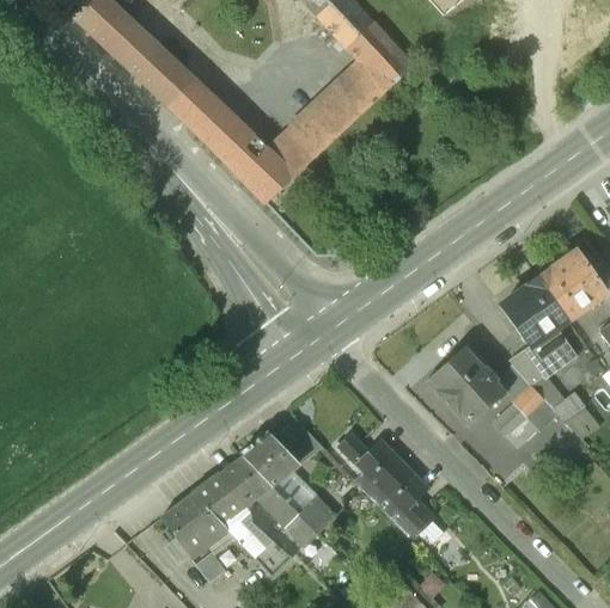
[(78,0),(68,10),(169,106),(195,78),(114,0),(78,0)]
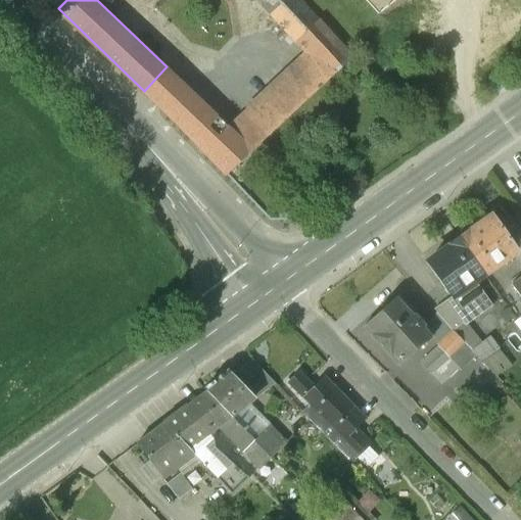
[(318,16),(302,0),(263,0),(297,38),(318,16)]
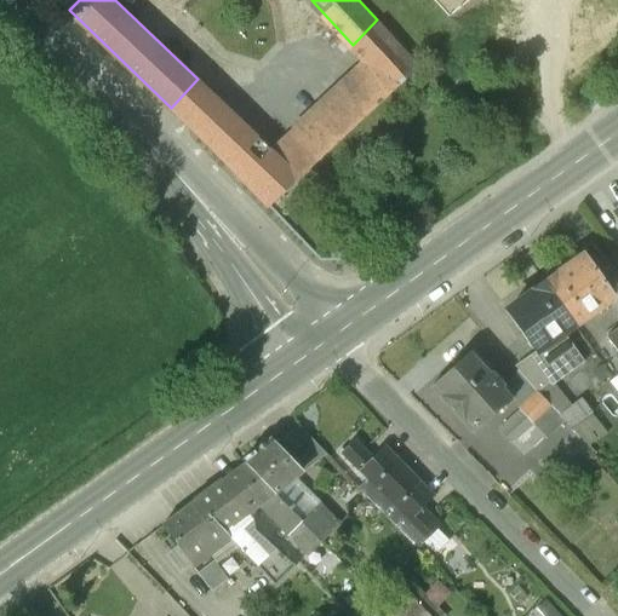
[(257,134),(227,162),(270,205),(419,67),(378,21),(353,45),(257,134)]
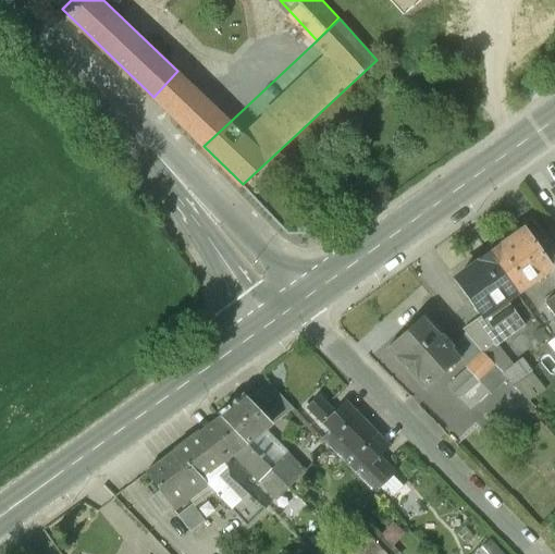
[(231,121),(177,71),(153,97),(204,146),(231,121)]
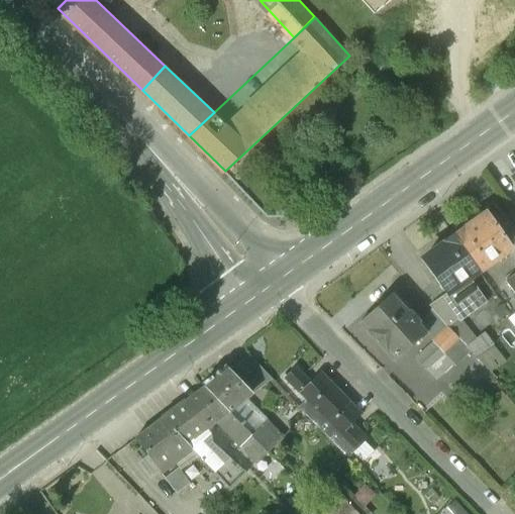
[(489,85),(493,89),(502,83),(499,78),(489,85)]
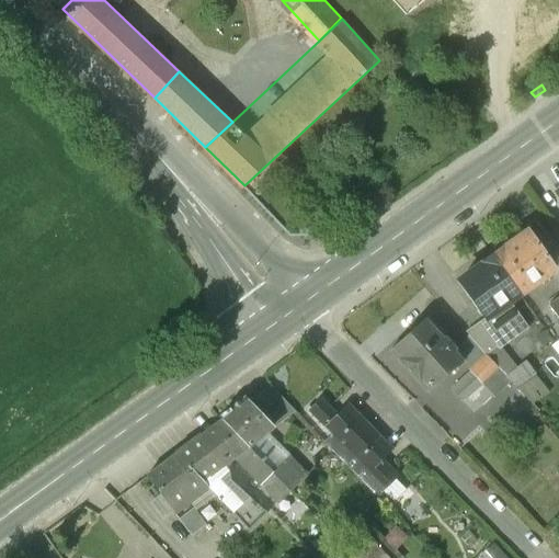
[(531,229),(504,247),(503,246),(493,252),(522,293),(532,286),(532,284),(557,266),(531,229)]
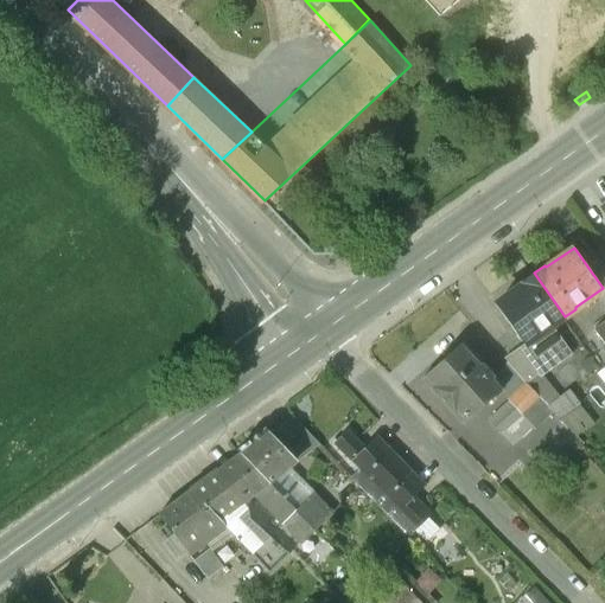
[(534,273),(523,281),(523,283),(496,302),(526,342),(521,346),(539,372),(541,376),(573,352),(554,325),(565,316),(534,273)]
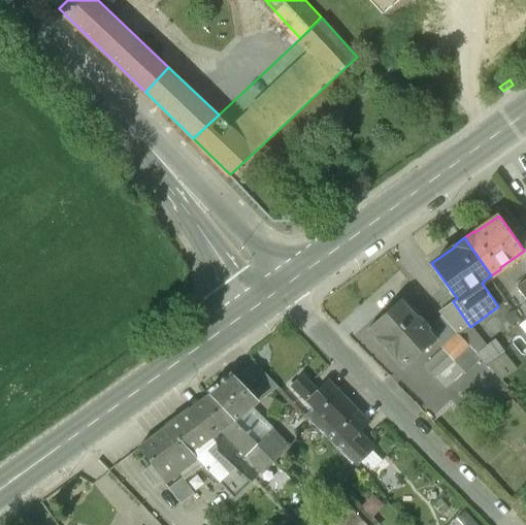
[(430,325),(403,297),(369,327),(404,365),(420,352),(424,357),(437,346),(433,340),(442,332),(434,323),(430,325)]
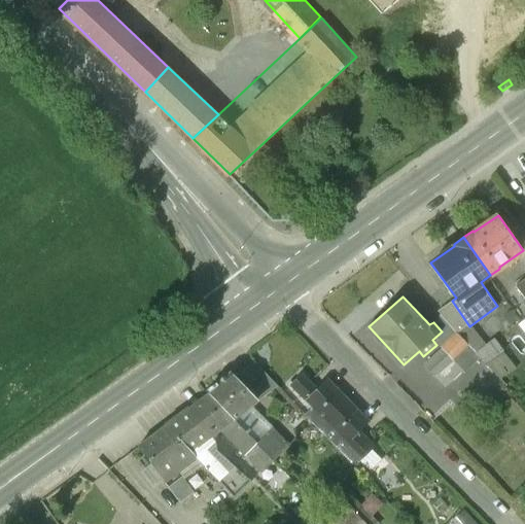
[(467,323),(452,301),(439,310),(457,330),(467,323)]
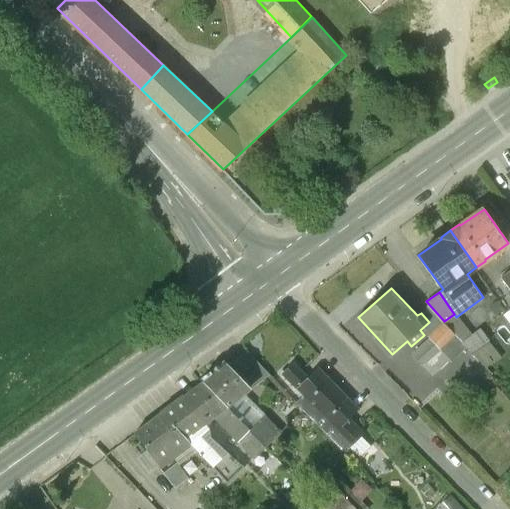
[(445,322),(430,336),(432,337),(440,346),(454,332),(445,322)]
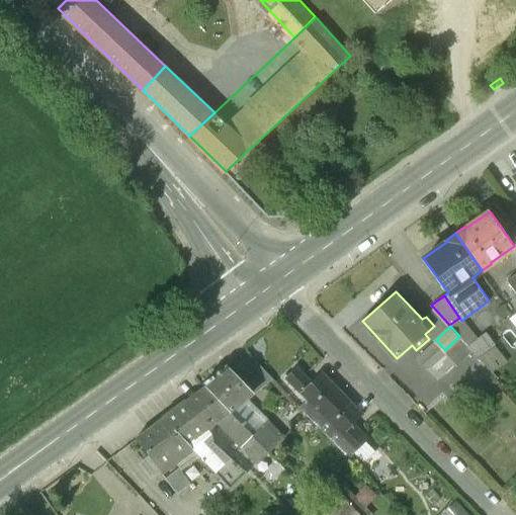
[(487,333),(468,346),(478,356),(496,343),(487,333)]
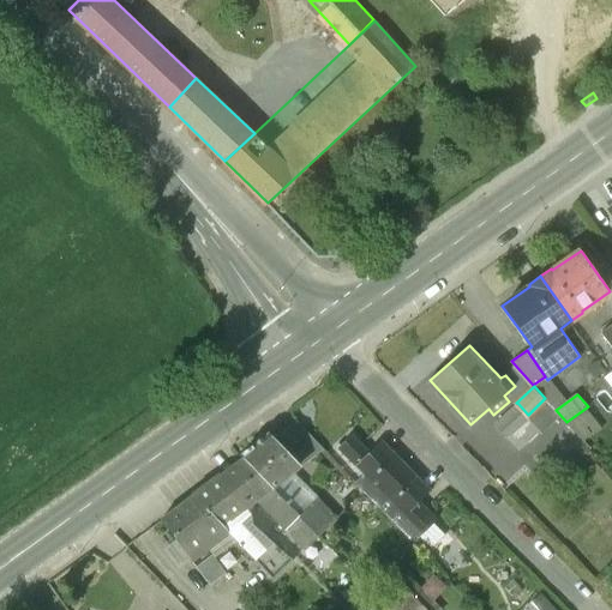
[(528,415),(519,404),(497,423),(509,436),(529,417),(528,415)]
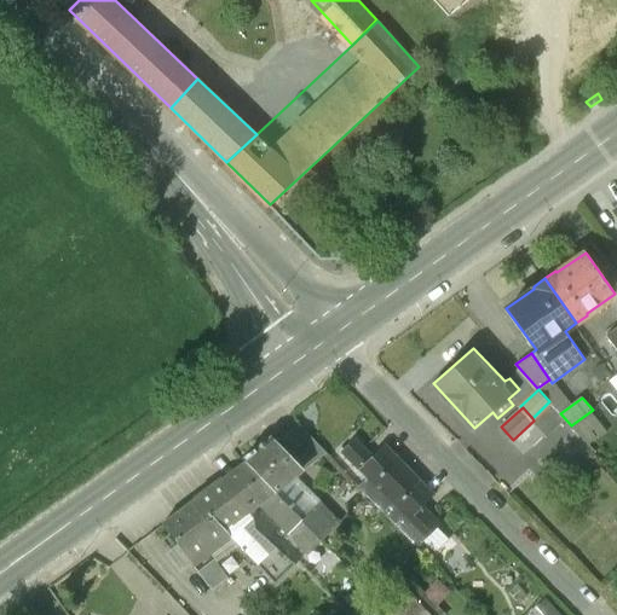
[(534,421),(513,440),(524,452),(546,433),(534,421)]
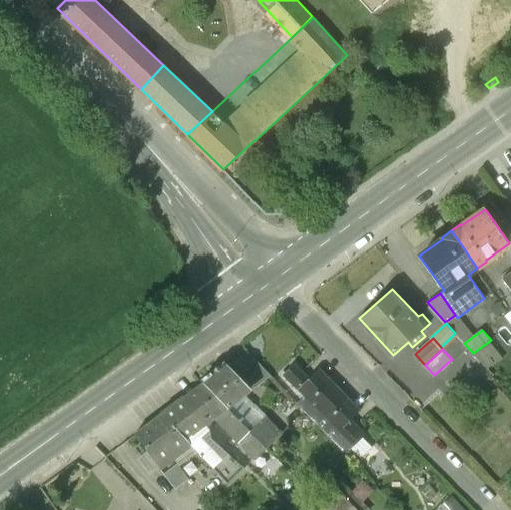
[(249,352),(231,367),(251,388),(270,373),(249,352)]
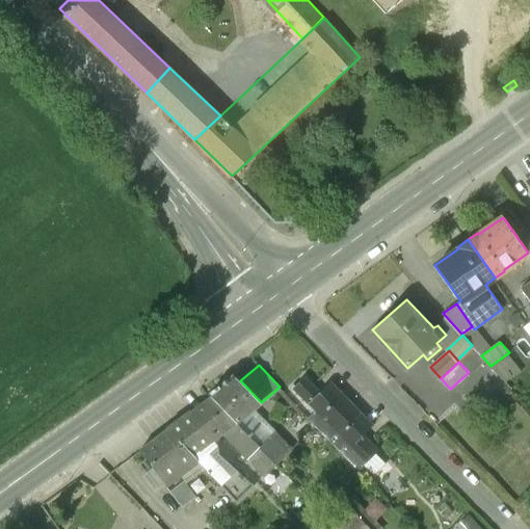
[(235,374),(210,394),(213,397),(237,422),(252,410),(256,406),(261,402),(240,380),(235,374)]
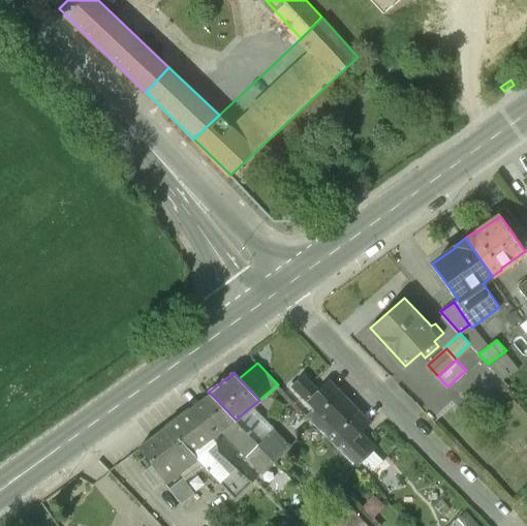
[(352,402),(330,378),(319,389),(304,373),(292,384),(314,407),(307,414),(324,431),(352,402)]
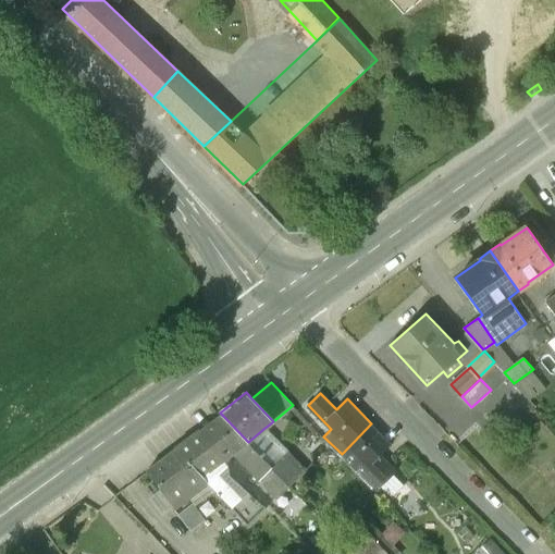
[(248,442),(223,416),(202,431),(224,460),(233,454),(238,448),(248,442)]
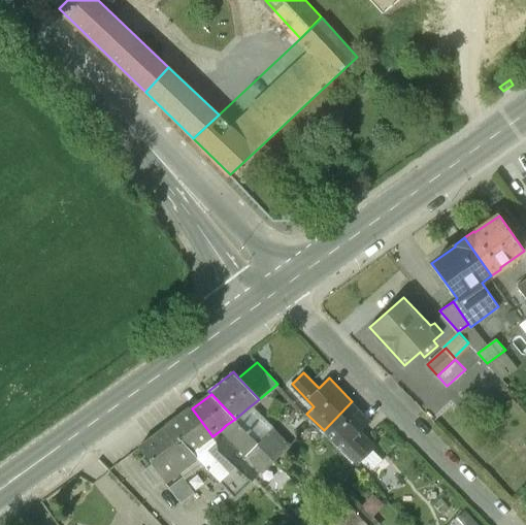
[(370,420),(352,401),(324,430),(357,464),(375,446),(361,431),(370,420)]
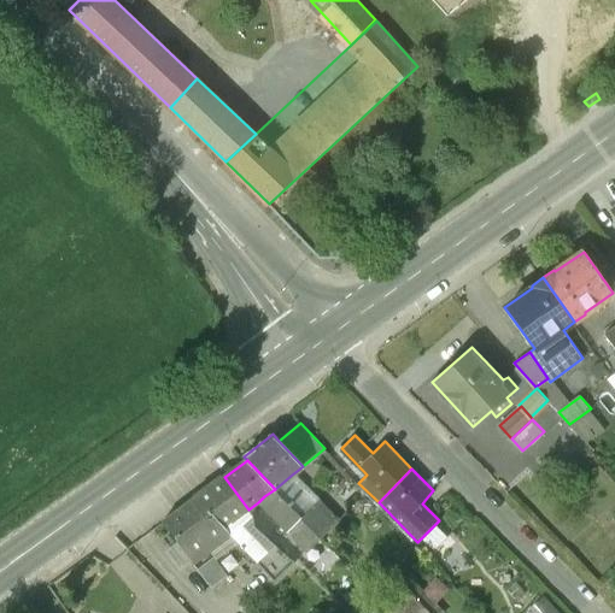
[(341,518),(297,471),(292,475),(321,502),(315,508),(314,507),(302,517),(322,537),(341,518)]
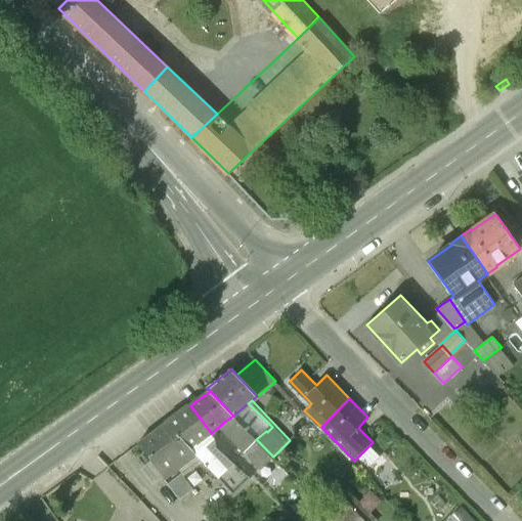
[(272,427),(248,403),(233,416),(253,435),(256,439),(266,431),(267,432),(272,427)]
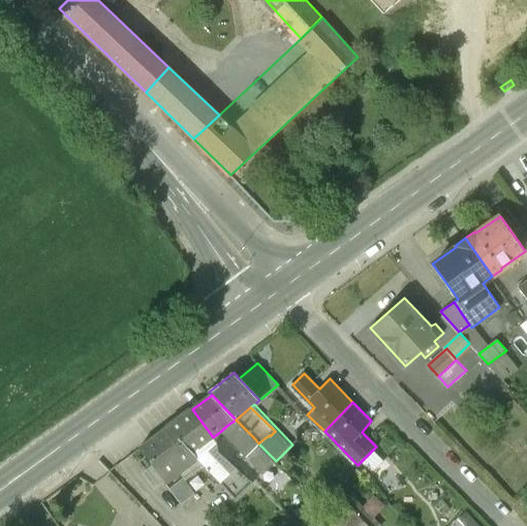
[(168,428),(192,453),(209,440),(213,437),(192,409),(168,428)]
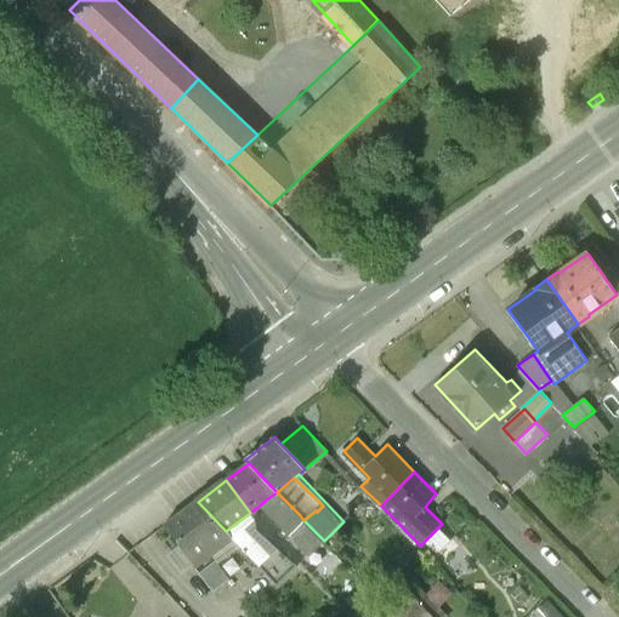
[(300,515),(277,492),(266,500),(290,524),(300,515)]
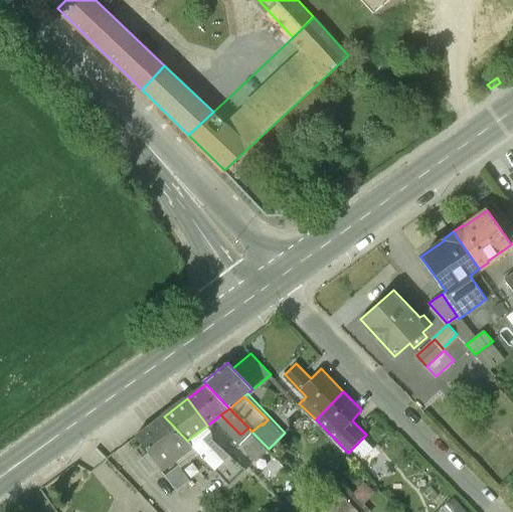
[(269,449),(251,432),(248,428),(240,435),(220,414),(215,419),(255,461),(269,449)]
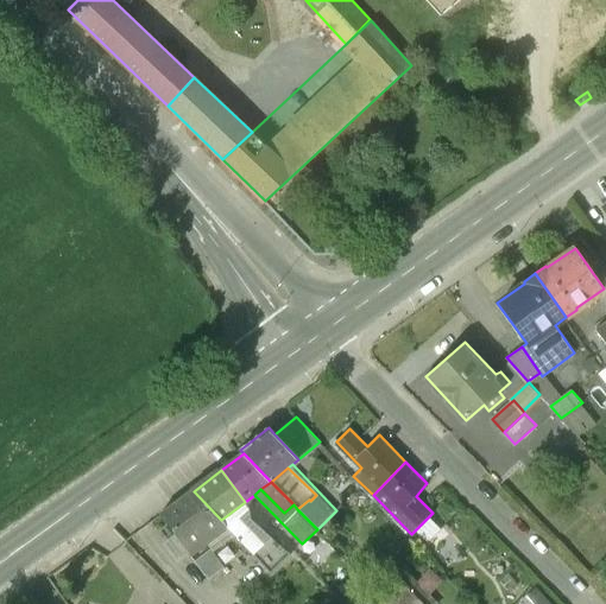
[(191,490),(161,513),(184,547),(221,520),(194,491),(191,490)]
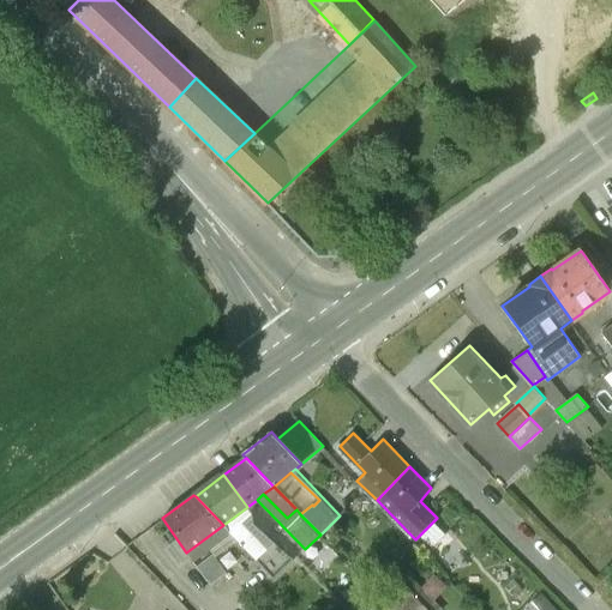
[(274,542),(243,511),(223,525),(256,559),(274,542)]
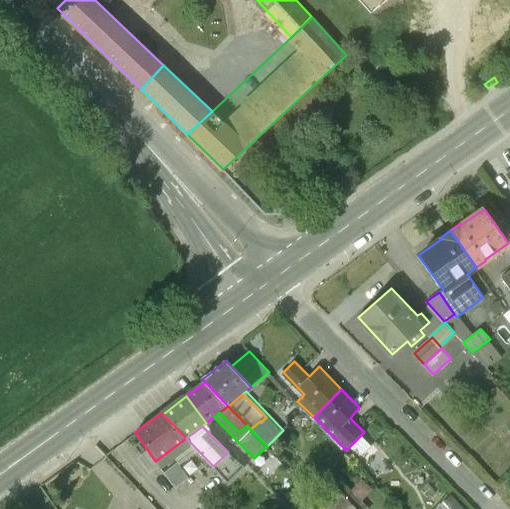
[(228,452),(213,466),(228,482),(243,468),(228,452)]
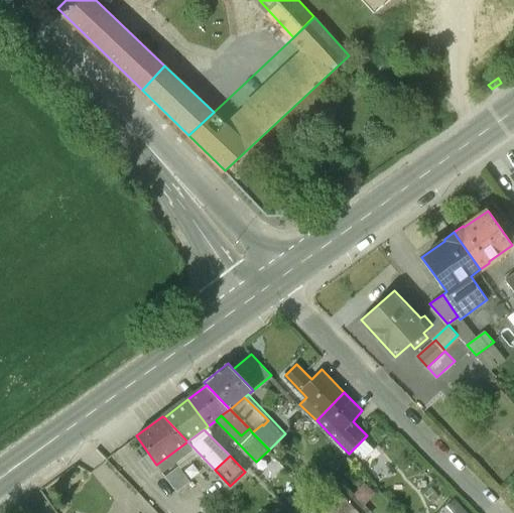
[(361,512),(336,487),(319,502),(330,512),(361,512)]
